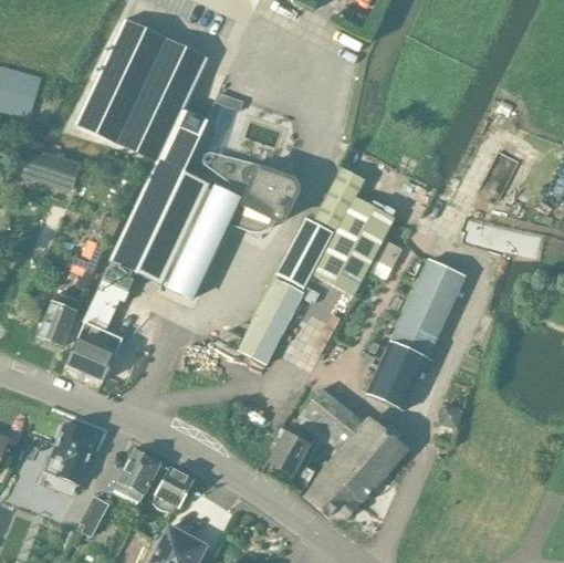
[(116,41),(198,77),(208,59),(125,22),(116,41)]
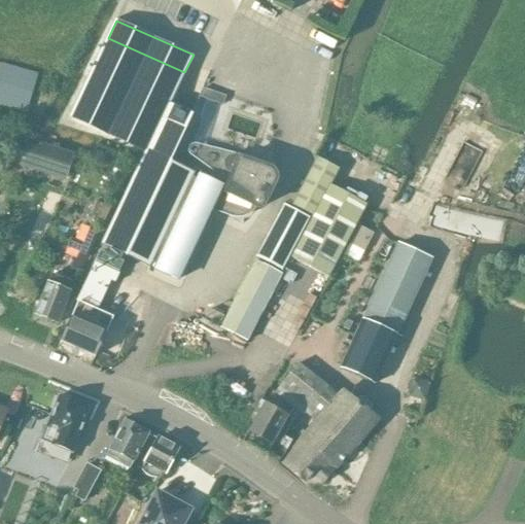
[(108,38),(73,116),(147,148),(103,243),(178,277),(209,210),(218,193),(221,184),(195,175),(197,171),(171,160),(194,116),(169,105),(184,72),(108,38)]
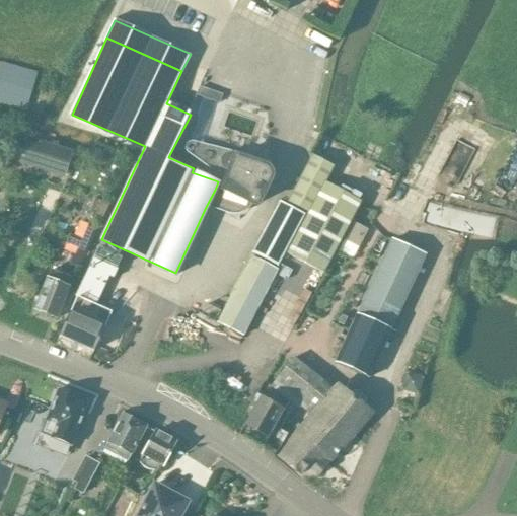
[(0,99),(27,108),(39,71),(2,60),(0,67),(0,99)]
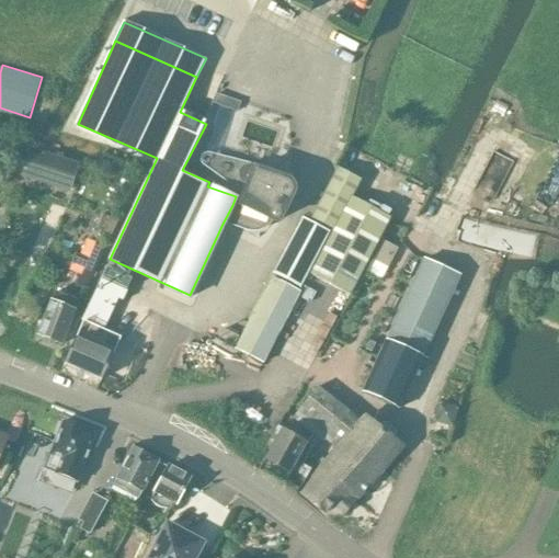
[(70,188),(78,162),(32,147),(24,172),(70,188)]
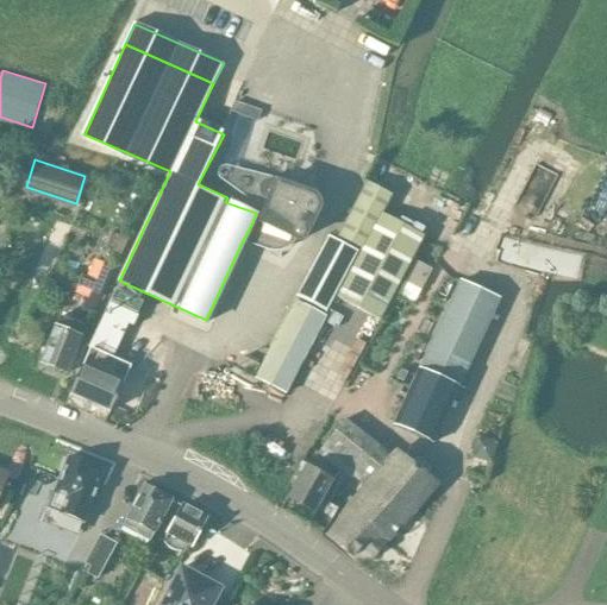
[(227,197),(225,202),(256,213),(252,222),(262,226),(262,227),(262,228),(262,229),(262,231),(262,232),(262,233),(263,234),(264,235),(264,237),(266,237),(266,238),(267,238),(268,239),(269,239),(270,240),(271,240),(273,240),(274,240),(275,240),(276,240),(277,239),(279,239),(280,238),(281,238),(281,237),(282,235),(283,234),(283,233),(283,232),(293,232),(294,233),(294,234),(295,234),(295,235),(296,235),(296,237),(298,237),(299,237),(300,237),(301,237),(302,237),(304,237),(305,235),(306,234),(306,233),(307,232),(307,231),(307,229),(307,228),(306,227),(306,226),(305,226),(318,210),(318,209),(318,208),(319,208),(319,207),(319,206),(319,205),(319,203),(319,202),(319,201),(319,200),(319,199),(318,197),(318,196),(317,195),(315,195),(315,194),(314,194),(313,193),(312,191),(311,191),(310,191),(244,169),(238,187),(252,197),(245,207),(227,197)]
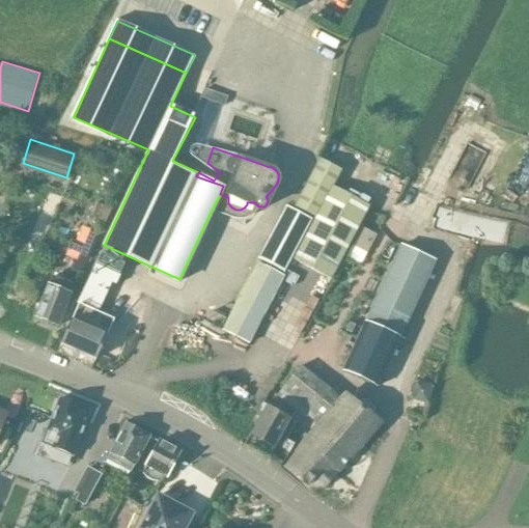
[(317,216),(296,258),(332,278),(371,204),(335,185),(342,168),(321,157),(296,204),(317,216)]
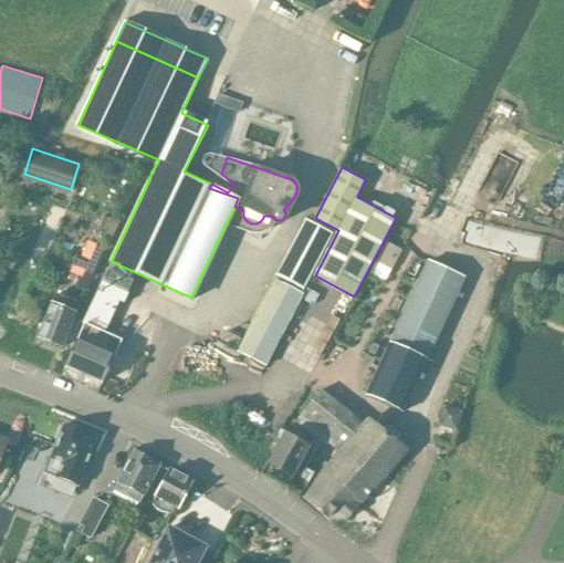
[(277,273),(305,289),(335,232),(306,217),(277,273)]
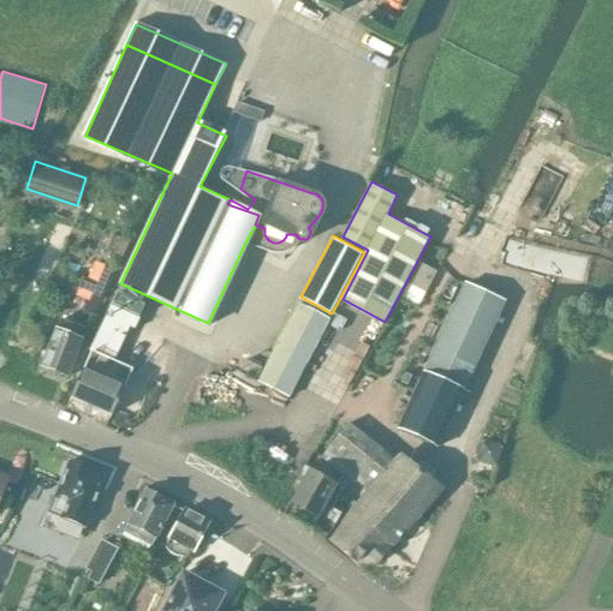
[(96,312),(118,268),(107,263),(99,281),(85,275),(81,285),(94,292),(87,309),(96,312)]
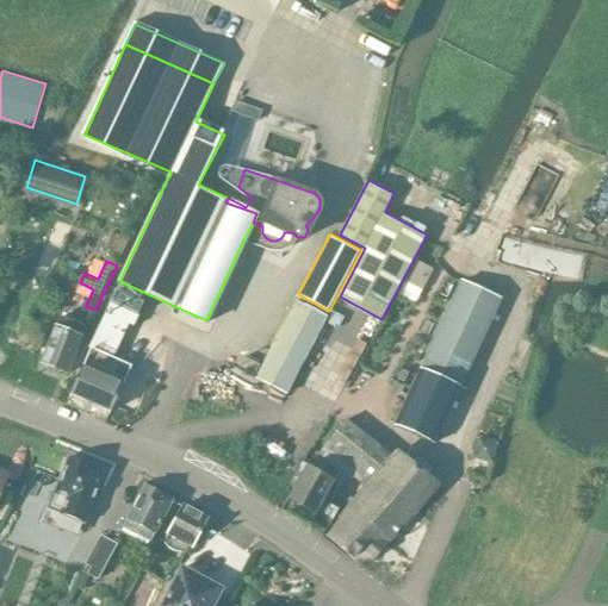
[(461,383),(501,297),(463,279),(422,366),(461,383)]
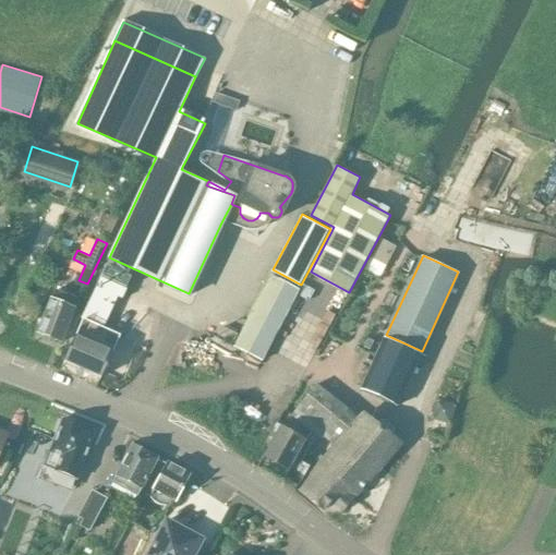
[(103,275),(96,291),(117,300),(119,294),(123,297),(128,287),(127,286),(132,276),(108,264),(103,275)]
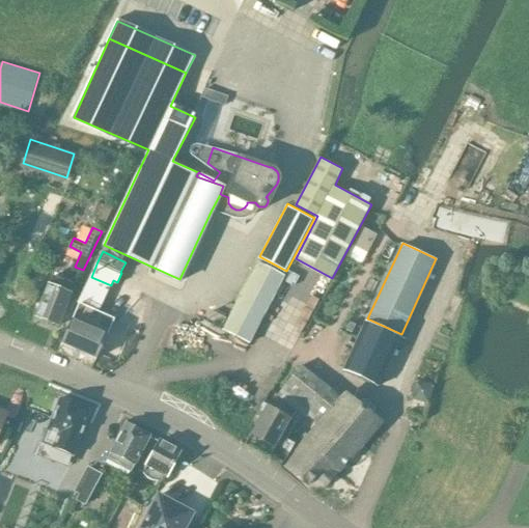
[(250,340),(284,274),(258,261),(224,328),(250,340)]
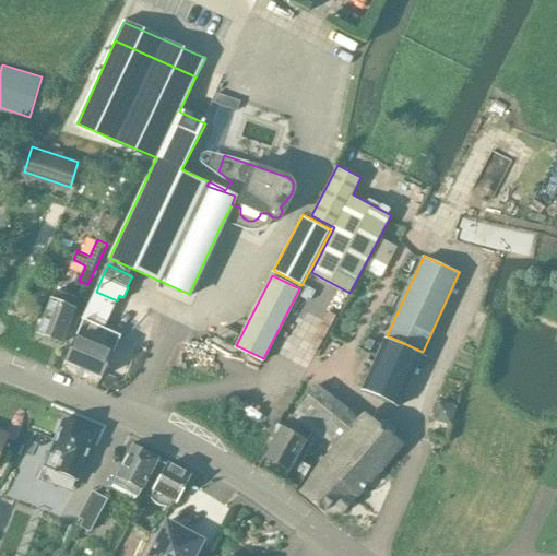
[(63,341),(76,308),(80,299),(56,290),(52,297),(38,330),(63,341)]
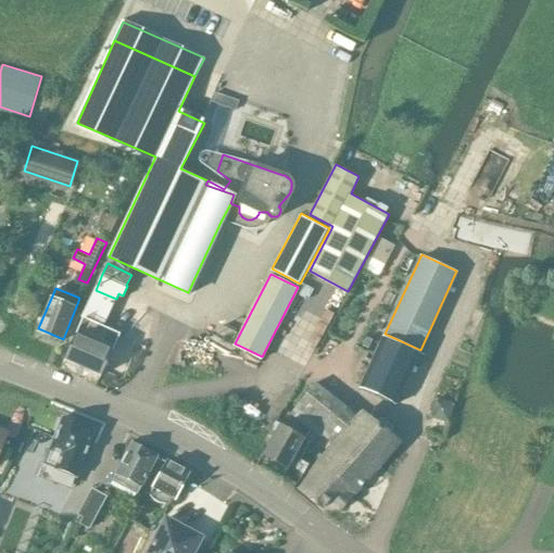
[(96,290),(85,316),(104,326),(116,299),(96,290)]
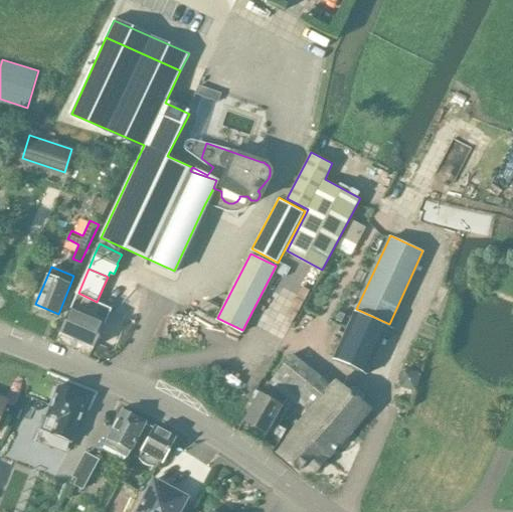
[(111,309),(92,301),(92,300),(78,294),(76,299),(75,298),(61,331),(94,345),(111,309)]
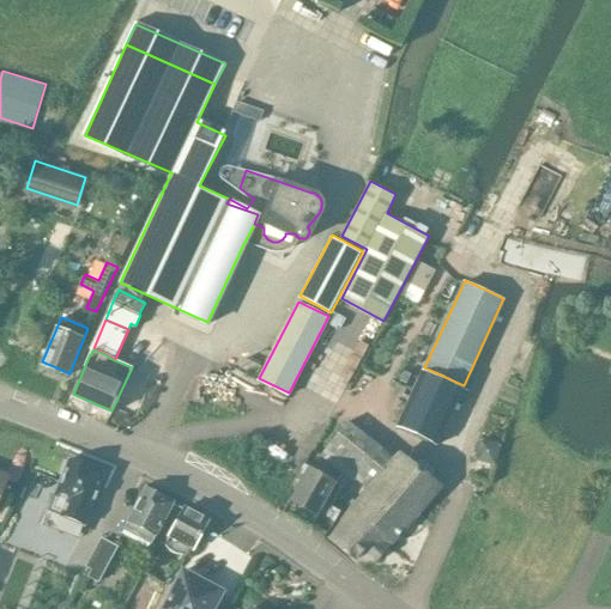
[(247,357),(241,366),(258,375),(262,365),(247,357)]
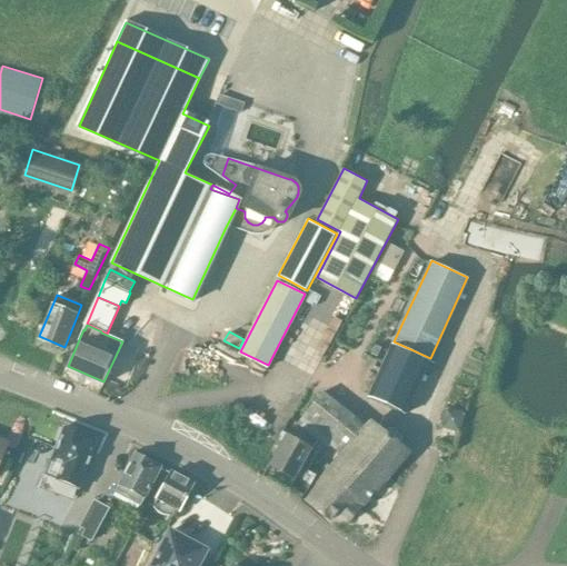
[(393,343),(369,395),(406,411),(429,360),(393,343)]
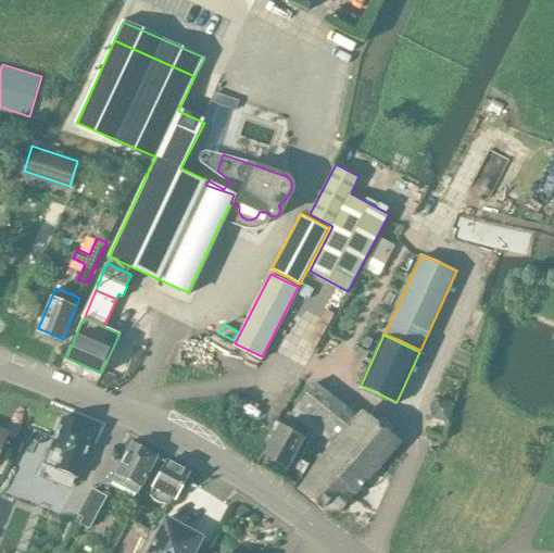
[(324,434),(334,442),(317,462),(298,485),(304,490),(323,506),(330,498),(342,506),(401,440),(363,410),(359,414),(347,404),(349,402),(318,378),(291,412),(323,437),(324,434)]
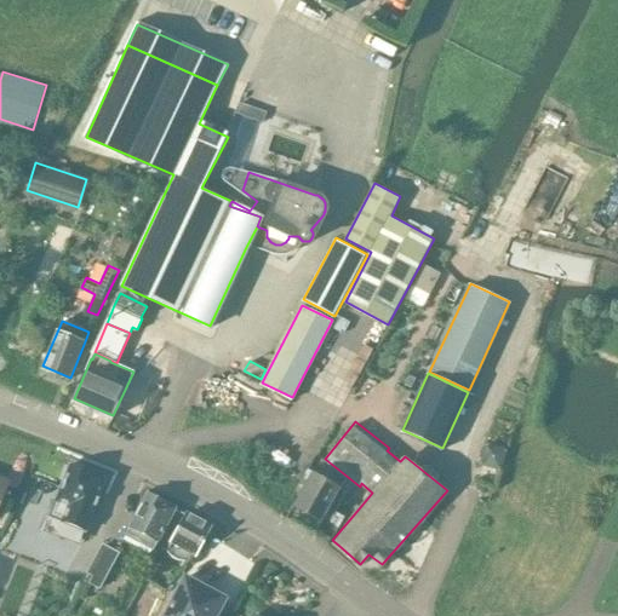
[(57,499),(50,516),(86,530),(90,519),(107,477),(86,468),(85,464),(78,461),(74,465),(72,462),(57,499)]
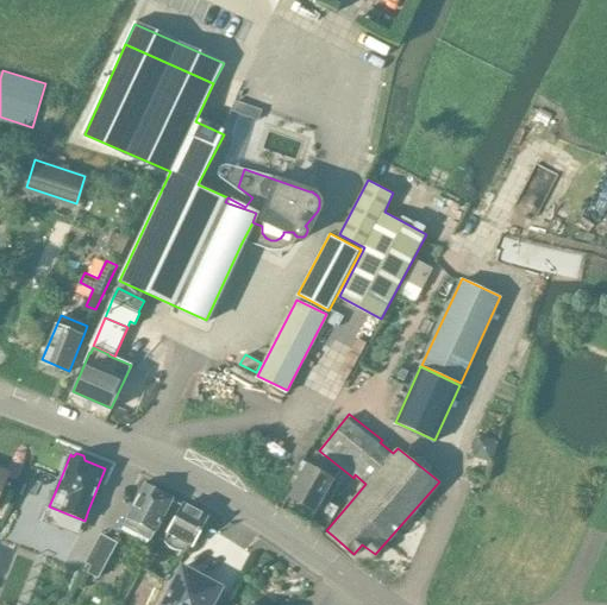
[(299,476),(289,493),(315,510),(333,478),(302,460),(295,473),(299,476)]
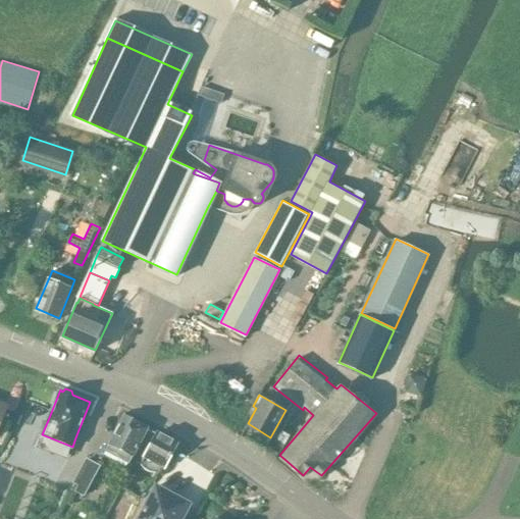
[(126,412),(110,440),(106,447),(128,460),(149,426),(141,421),(142,421),(126,412)]
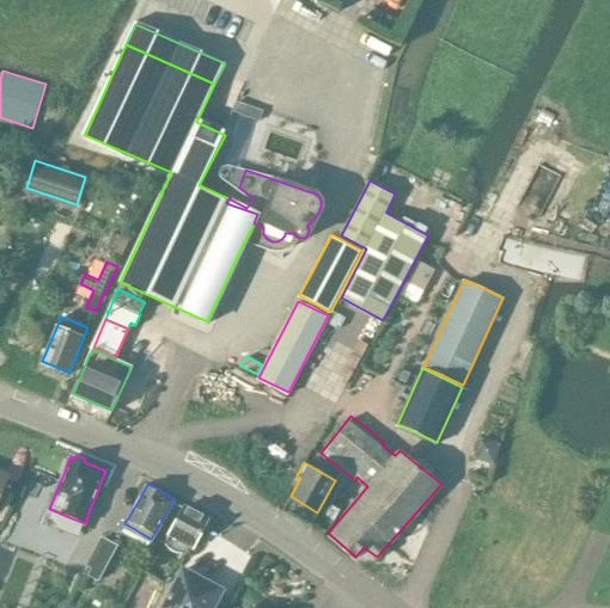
[(169,534),(193,546),(200,533),(201,534),(203,529),(202,529),(208,516),(184,504),(169,534)]
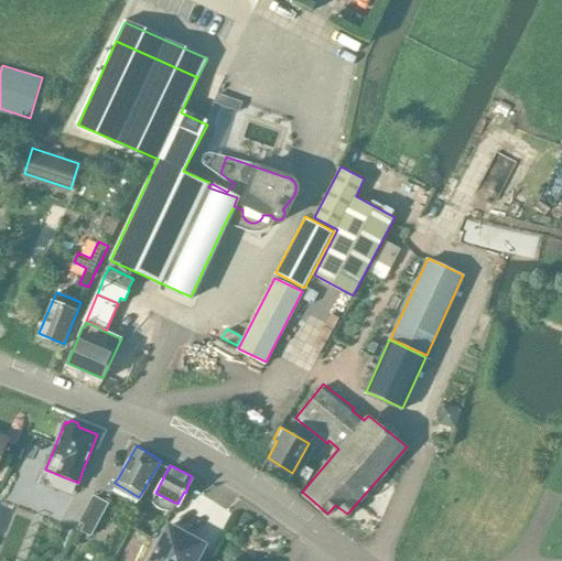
[(92,532),(108,502),(95,495),(82,519),(87,522),(84,528),(92,532)]
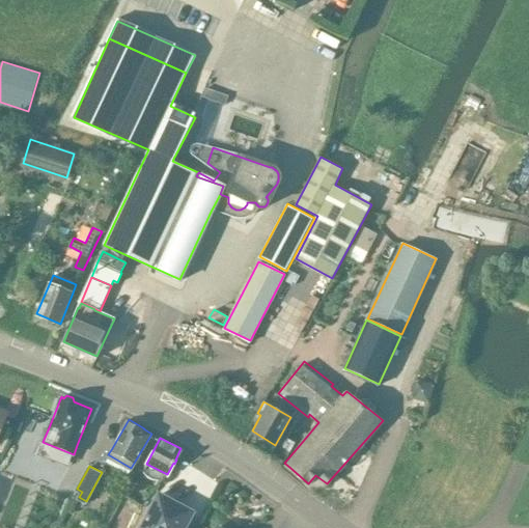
[(184,527),(193,511),(159,493),(139,527),(184,527)]
